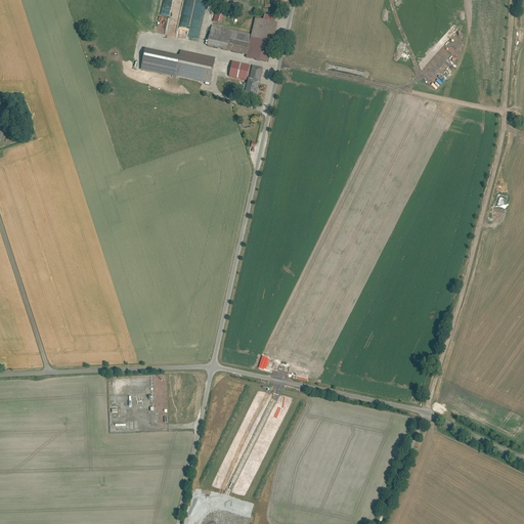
[(164,0),(160,24),(168,26),(172,0),(164,0)]
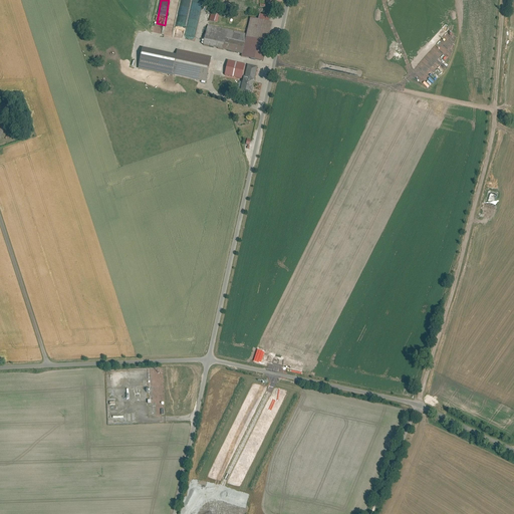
[(217,23),(220,14),(211,12),(209,20),(217,23)]
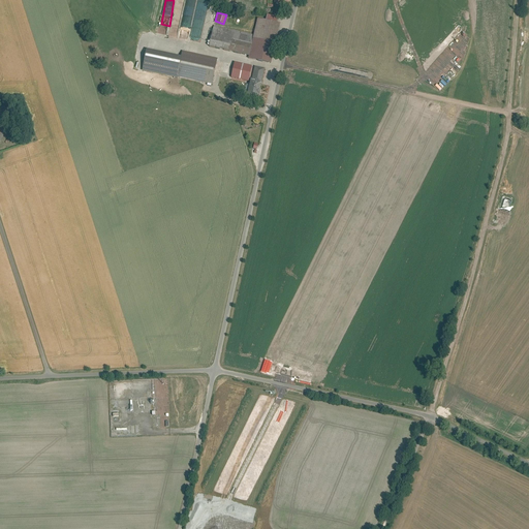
[(254,33),(215,24),(210,45),(251,56),(250,59),(272,64),(281,24),(277,23),(279,17),(268,14),(267,20),(257,18),(254,33)]
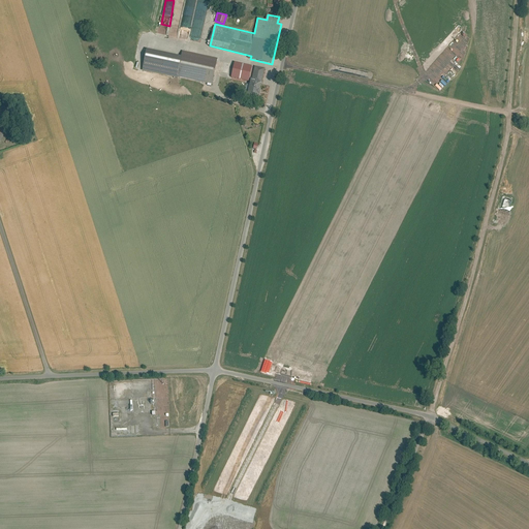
[(219,61),(184,54),(182,60),(148,53),(145,71),(213,86),(219,61)]
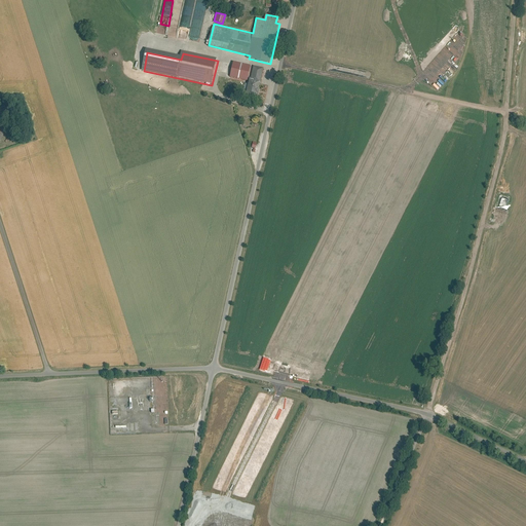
[(252,68),(233,65),(230,80),(249,83),(252,68)]
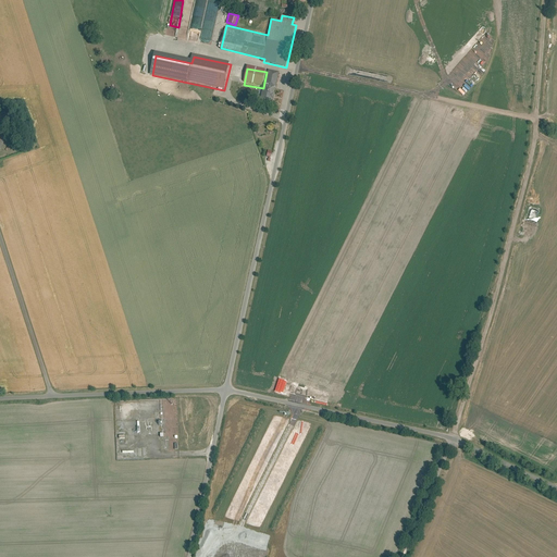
[(281,75),(269,73),(262,107),(274,109),(281,75)]
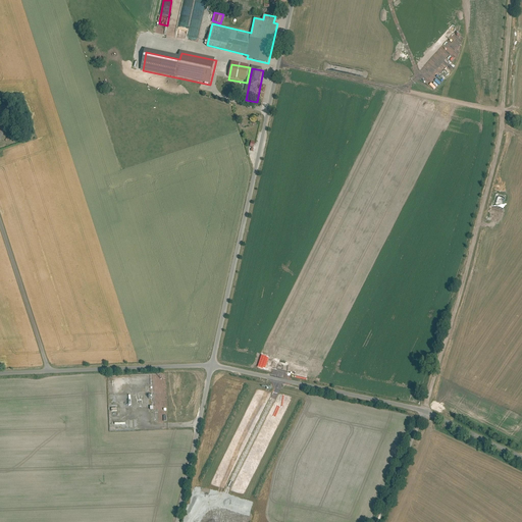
[(169,374),(169,386),(172,386),(172,378),(176,378),(176,379),(178,379),(177,374),(169,374)]
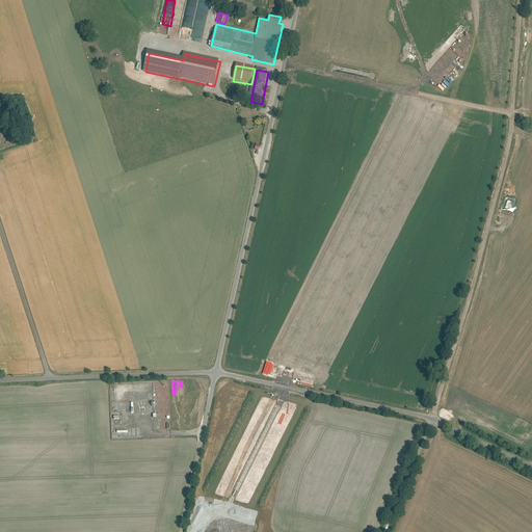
[(182,428),(194,428),(194,418),(182,418),(182,428)]
